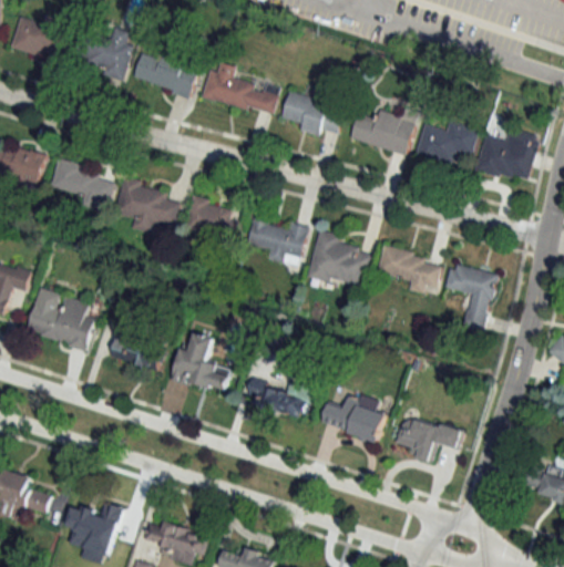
[(10,45),(59,60),(68,28),(43,20),(42,23),(19,17),(10,45)]
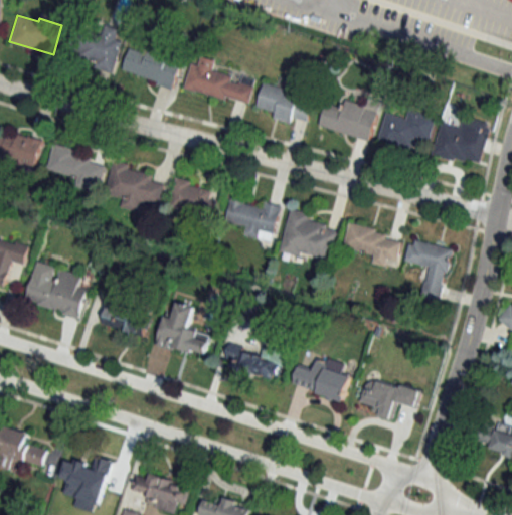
[(120,40),(114,38),(117,29),(103,25),(101,35),(71,27),(63,56),(112,69),(120,40)]
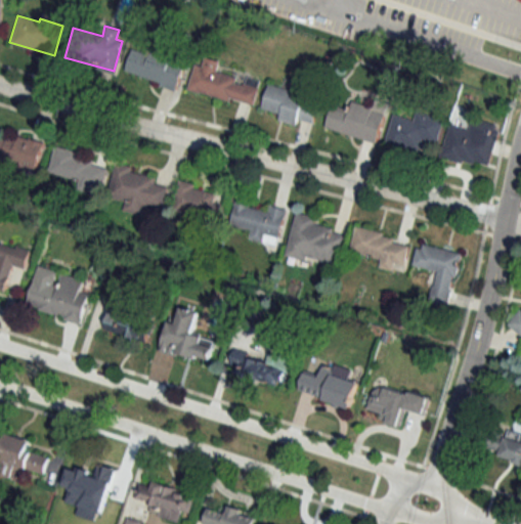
[(130,46),(122,74),(174,88),(181,60),(130,46)]
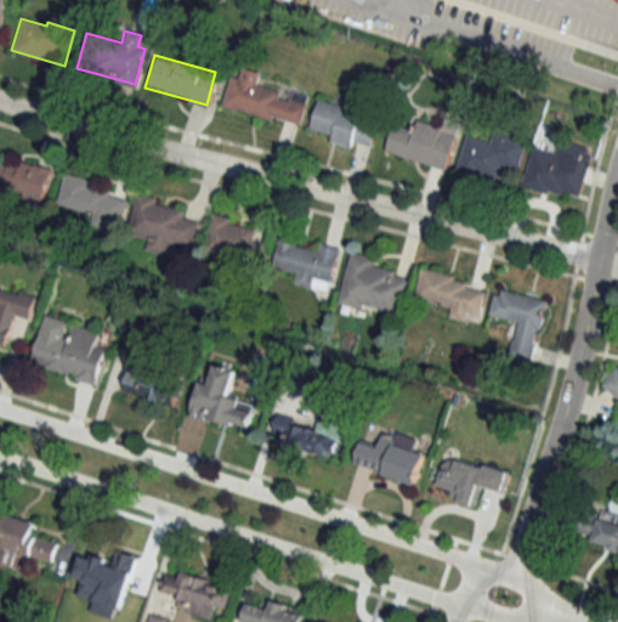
[(298,125),(305,95),(288,91),(287,94),(253,86),(256,73),(242,69),(239,79),(227,77),(220,108),(298,125)]
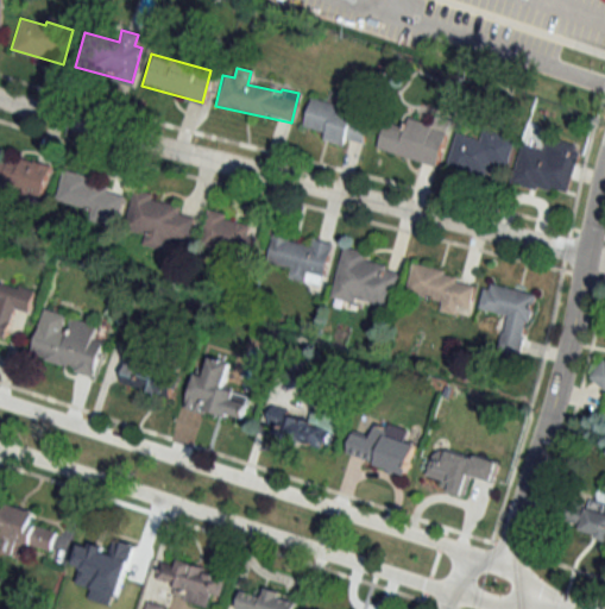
[(361,144),(370,114),(309,99),(301,131),(344,143),(345,139),(361,144)]
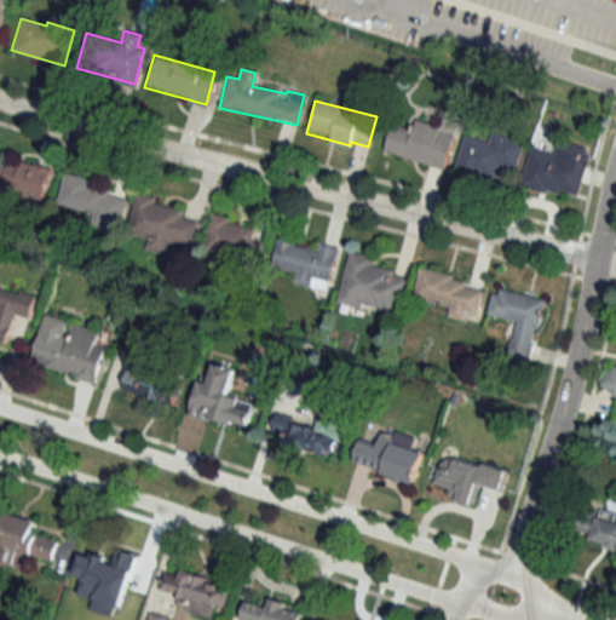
[(439,126),(414,120),(410,132),(389,126),(383,154),(444,168),(455,122),(442,119),(439,126)]
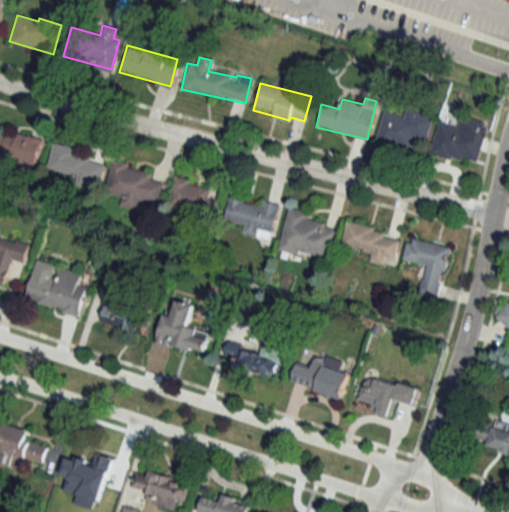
[(375,140),(409,149),(412,138),(425,142),(431,117),(405,110),(403,118),(382,112),(375,140)]
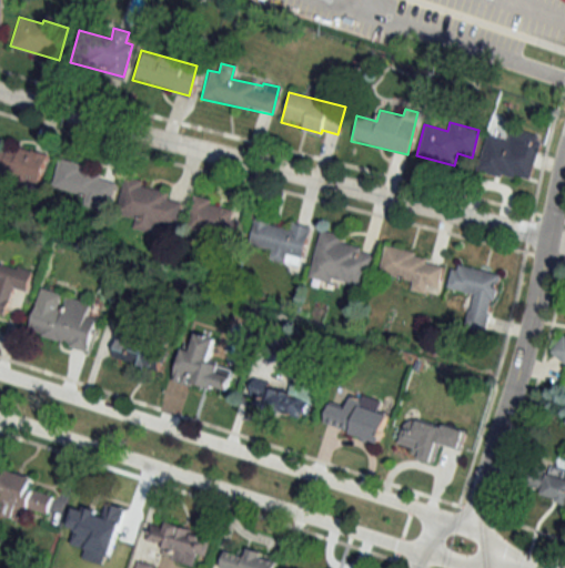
[(484,135),(476,172),(525,182),(535,134),(510,129),(507,140),(484,135)]
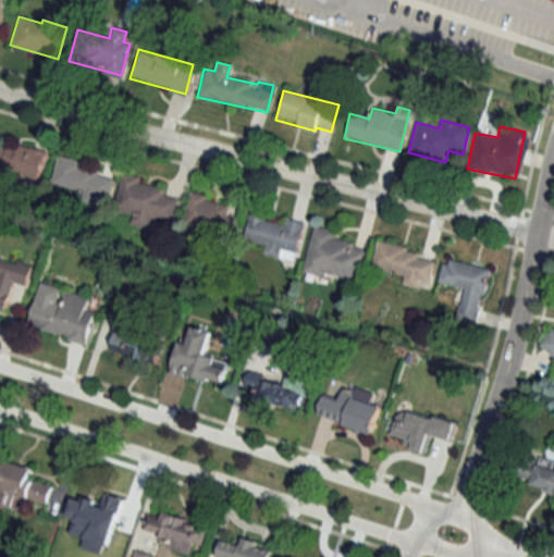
[(0,172),(37,178),(41,149),(0,143),(0,172)]
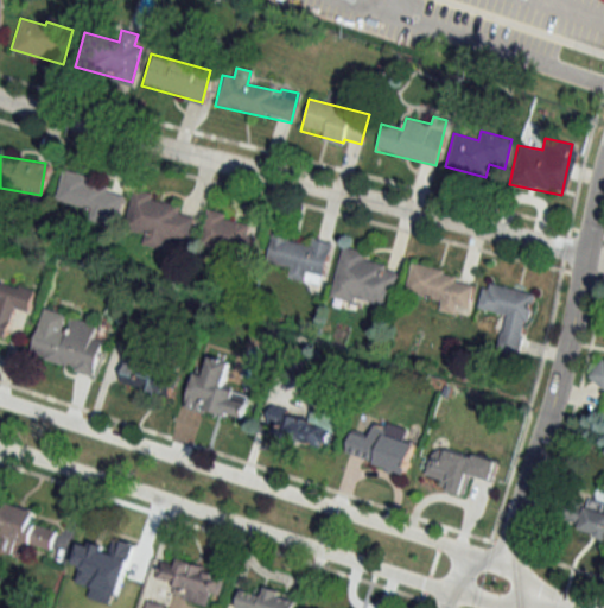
[(52,200),(89,210),(87,219),(100,222),(102,214),(115,219),(124,191),(61,172),(52,200)]
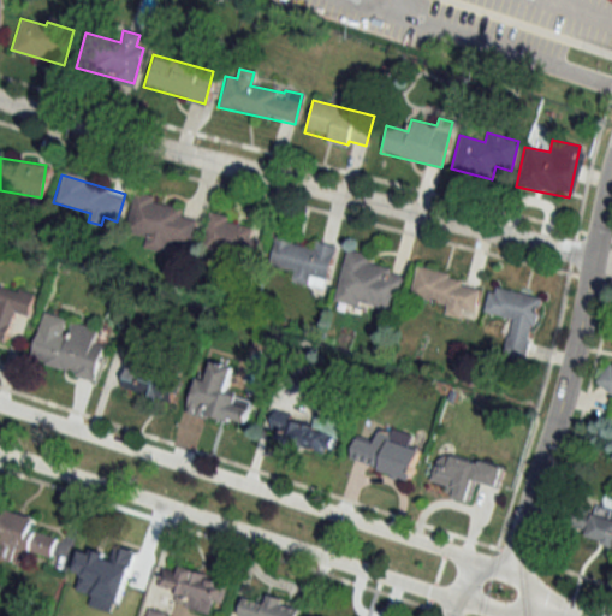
[(190,246),(194,220),(178,217),(180,205),(131,196),(125,231),(144,235),(142,249),(170,254),(171,243),(190,246)]
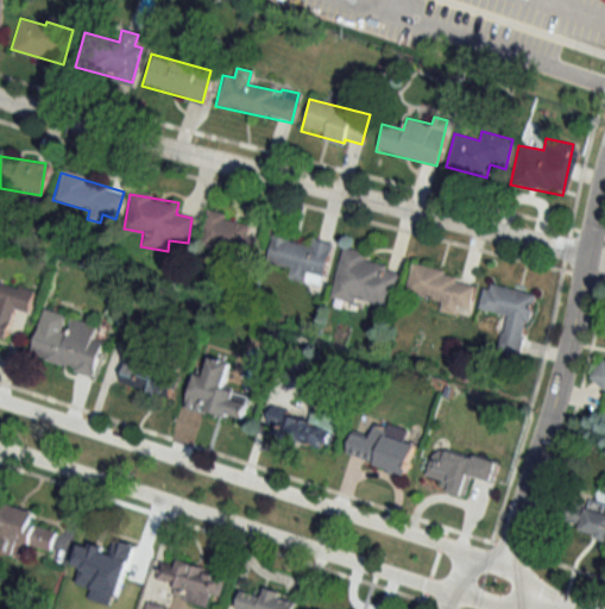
[(199,245),(251,257),(256,238),(246,236),(249,223),(206,213),(199,245)]
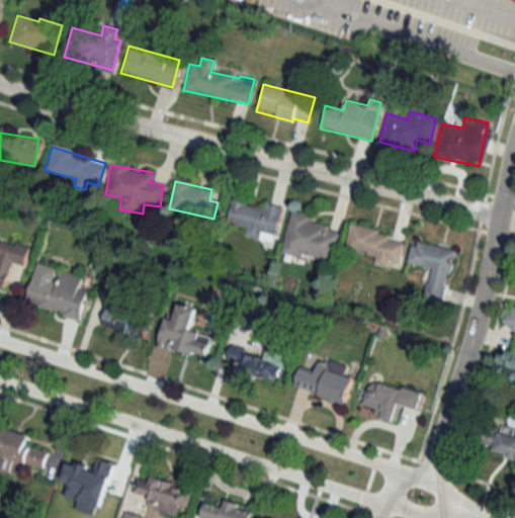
[(280,207),(250,201),(251,199),(232,195),(226,224),(246,228),(244,238),(272,244),(280,207)]
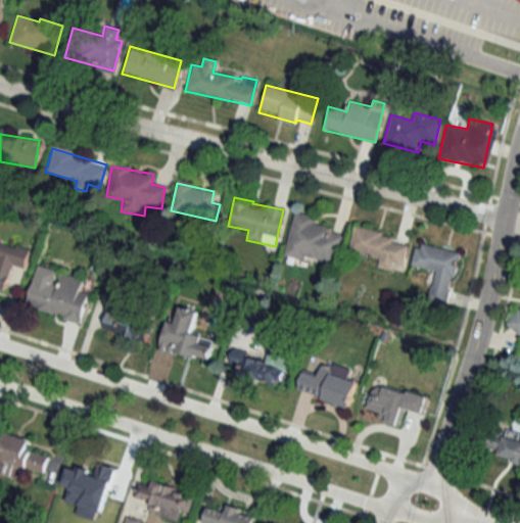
[(335,266),(343,232),(312,225),(314,216),(292,210),(283,254),(335,266)]
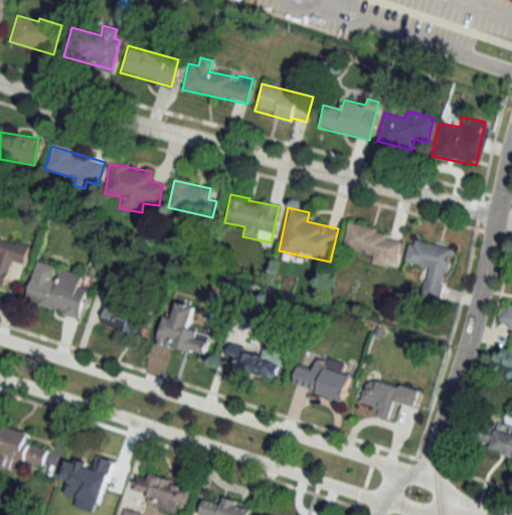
[(348,223),(342,247),(373,255),(371,261),(393,267),(401,236),(348,223)]
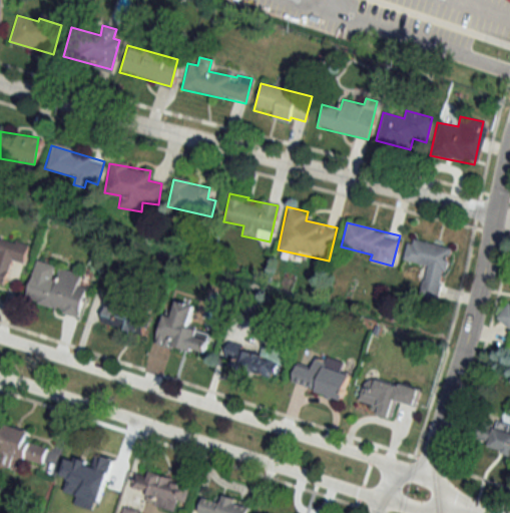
[(22,264),(26,244),(0,238),(0,286),(3,287),(9,261),(22,264)]
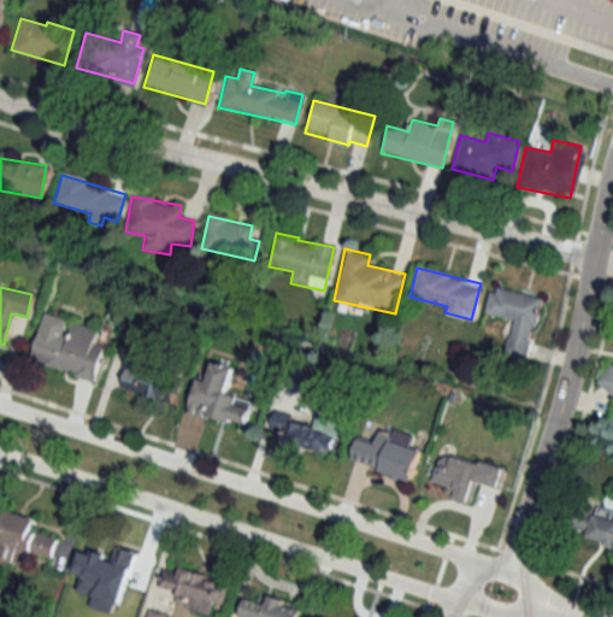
[(484,313),(512,318),(507,347),(528,351),(538,297),(489,287),(484,313)]
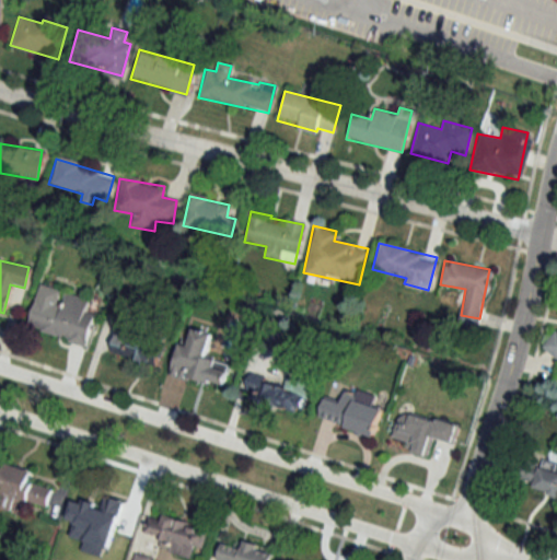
[(25,328),(83,346),(93,315),(82,312),(86,299),(61,291),(61,290),(38,283),(25,328)]
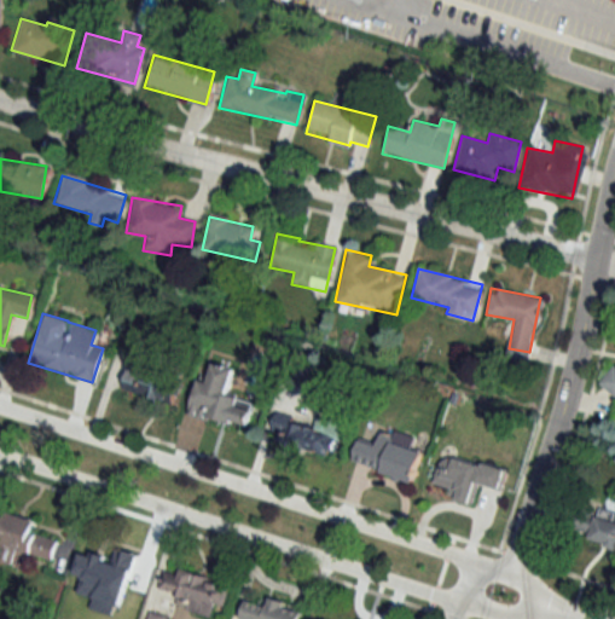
[(179,374),(128,357),(119,389),(168,405),(179,374)]
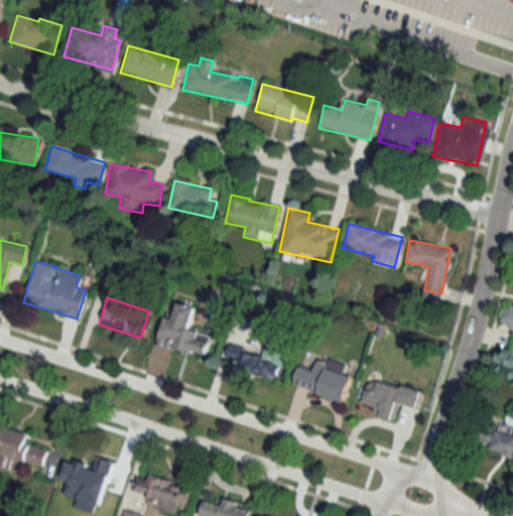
[(164,314),(155,344),(204,359),(210,336),(187,329),(194,307),(176,302),(172,317),(164,314)]
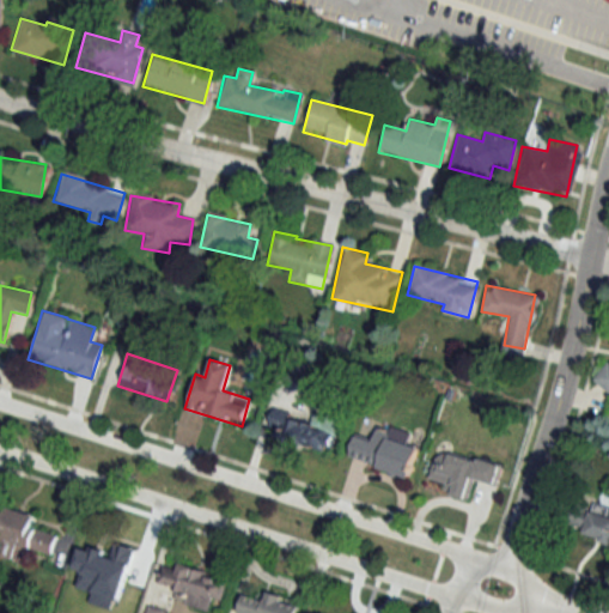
[(328,454),(338,424),(311,416),(310,422),(270,410),(262,435),(328,454)]
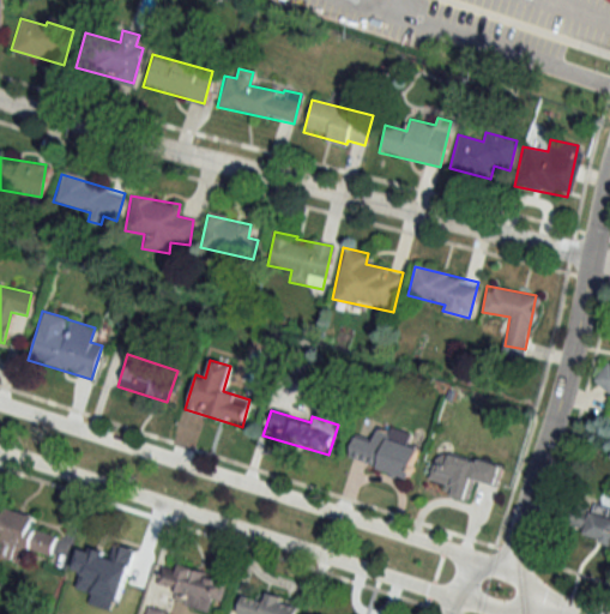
[(348,459),(408,479),(418,445),(375,431),(372,440),(355,434),(348,459)]
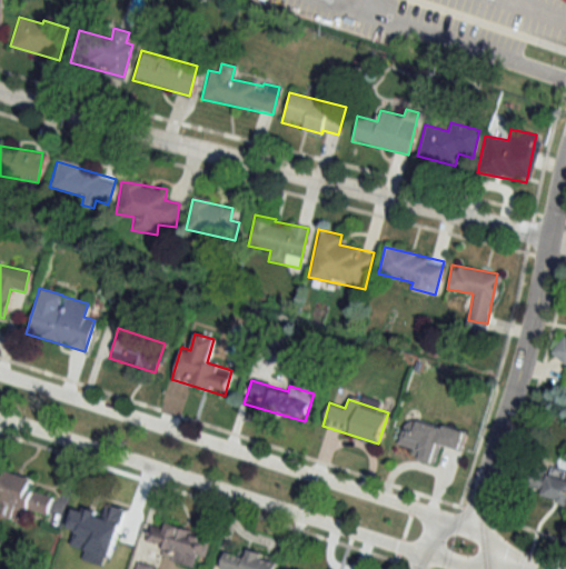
[(414,449),(410,459),(432,465),(437,445),(459,451),(465,432),(405,415),(397,443),(414,449)]
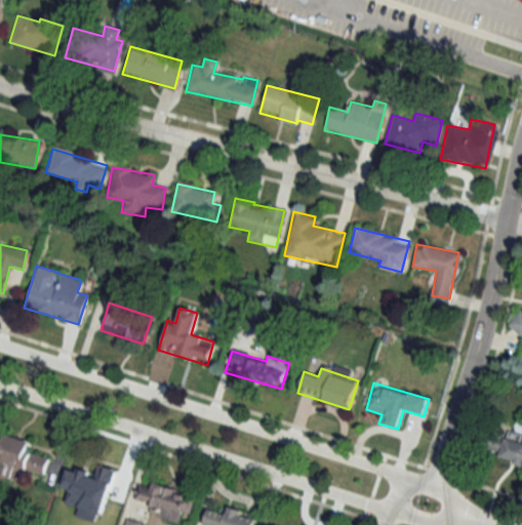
[(521,436),(507,432),(505,438),(486,432),(480,453),(521,465),(521,436)]
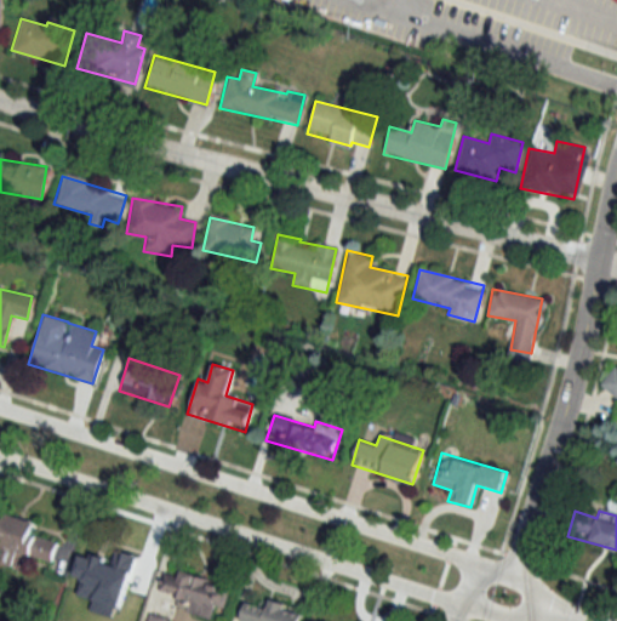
[(0,547),(50,562),(55,542),(30,535),(35,522),(4,513),(0,527),(0,547)]
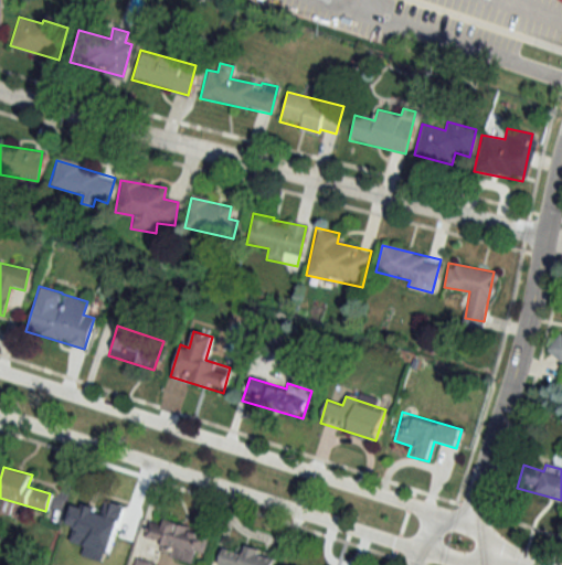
[(158,554),(190,563),(192,553),(202,555),(209,532),(152,518),(147,539),(161,542),(158,554)]
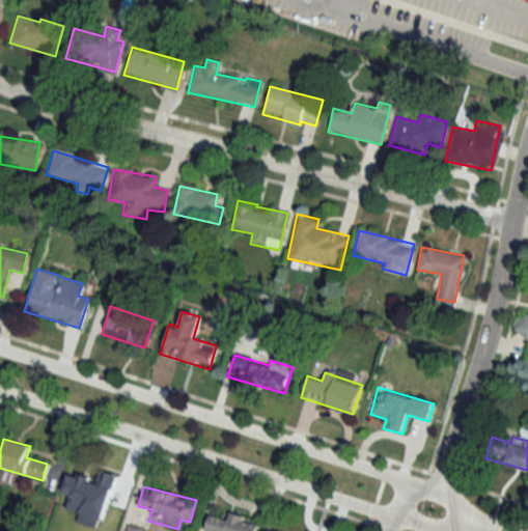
[(205,530),(255,530),(258,523),(211,511),(205,530)]
